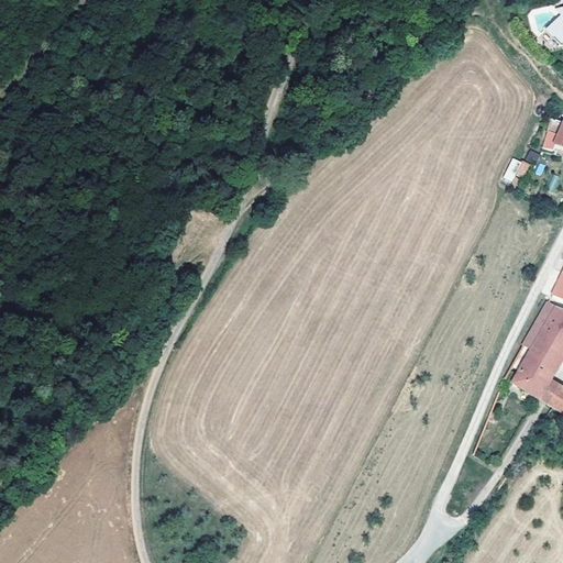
[(562,6),(556,8),(562,14),(549,25),(556,34),(553,36),(561,45),(562,44),(562,6)]
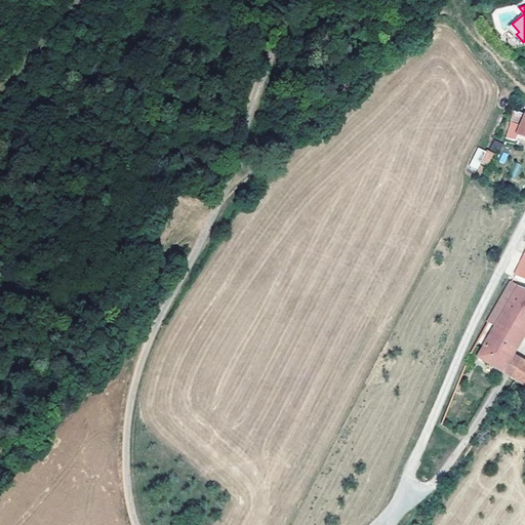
[(512,24),(510,26),(516,34),(519,32),(512,24)]
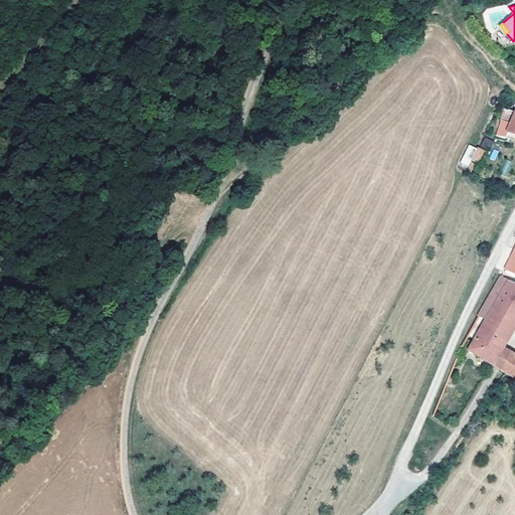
[(514,112),(505,109),(496,136),(506,138),(508,132),(514,134),(514,112)]
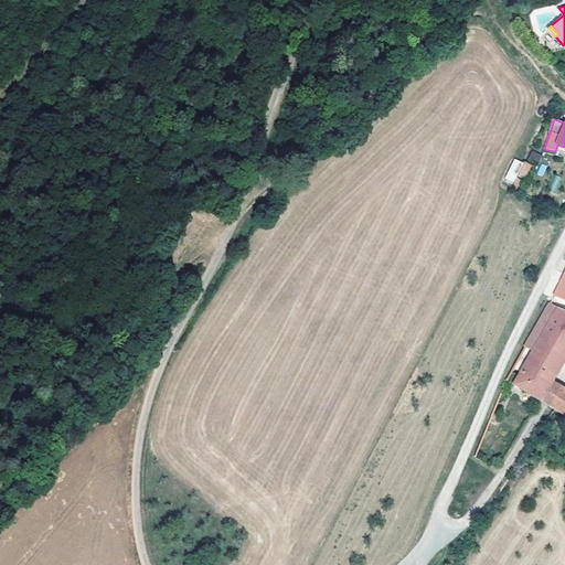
[(526,159),(536,164),(542,155),(532,150),(526,159)]
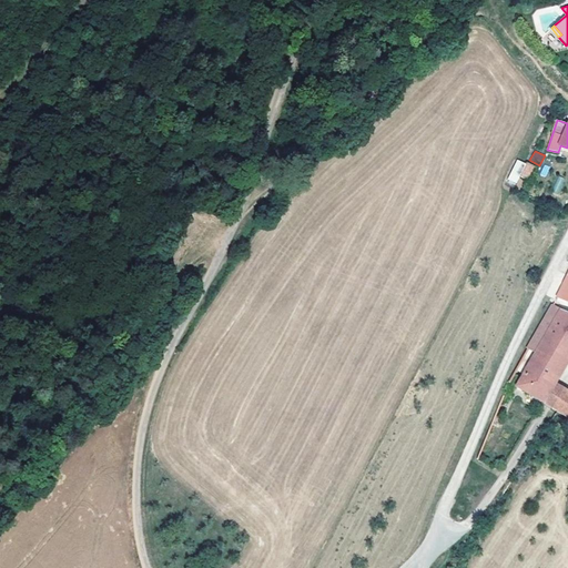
[(536,166),(527,162),(520,175),(529,181),(536,166)]
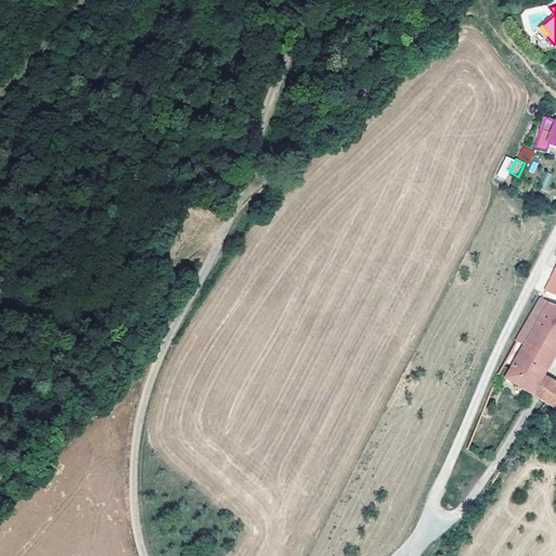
[(541,189),(548,191),(553,175),(545,173),(541,189)]
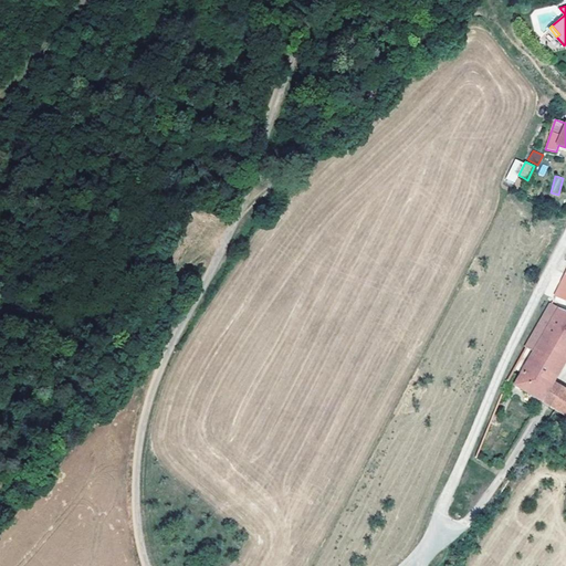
[(565,273),(554,295),(565,301),(565,273)]
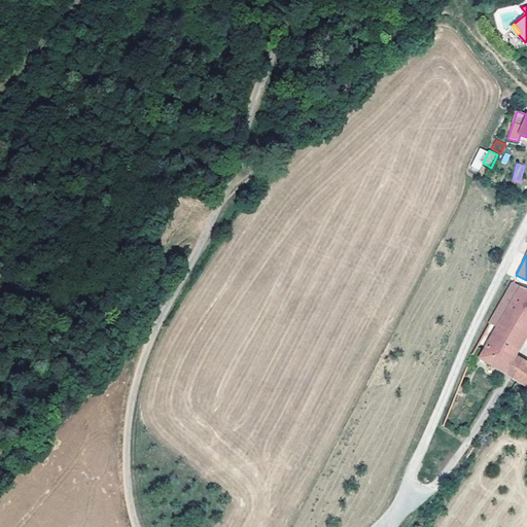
[(526,332),(526,288),(514,283),(472,354),(504,374),(514,355),(526,332)]
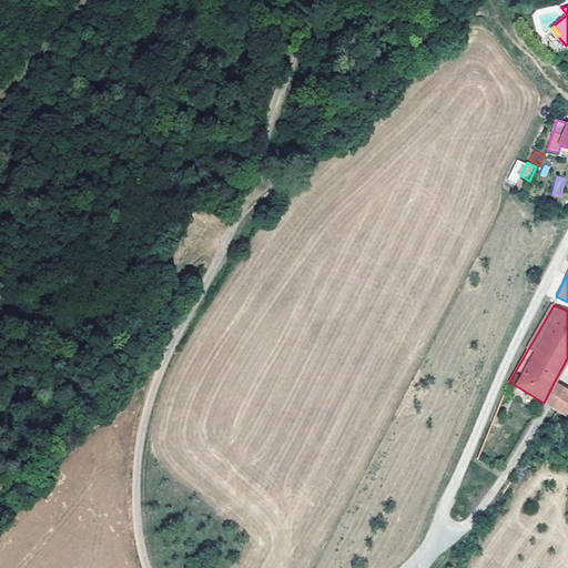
[(563,388),(554,383),(544,403),(549,406),(553,407),(563,388)]
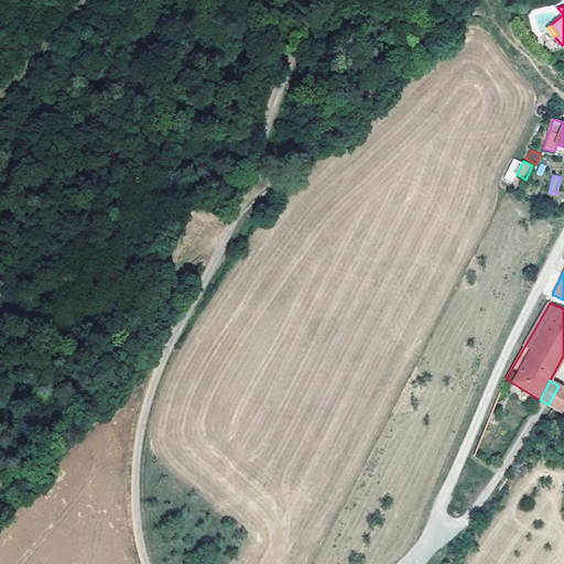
[(563,388),(559,386),(549,404),(553,408),(563,414),(563,388)]
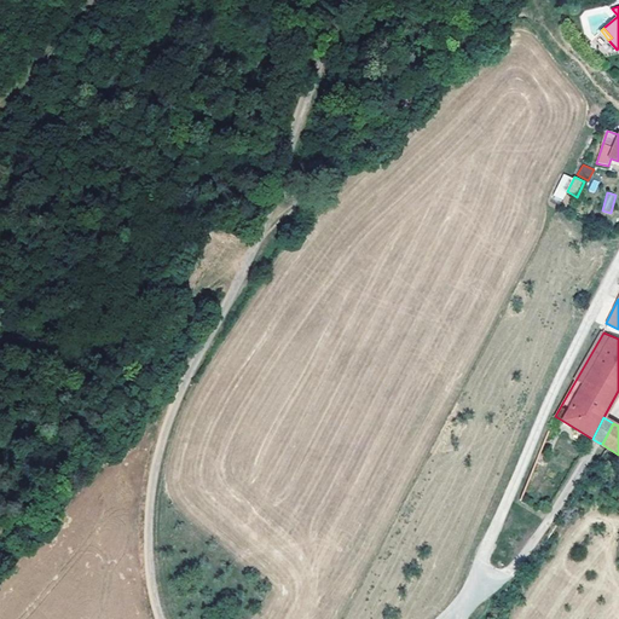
All buildings are outlined.
